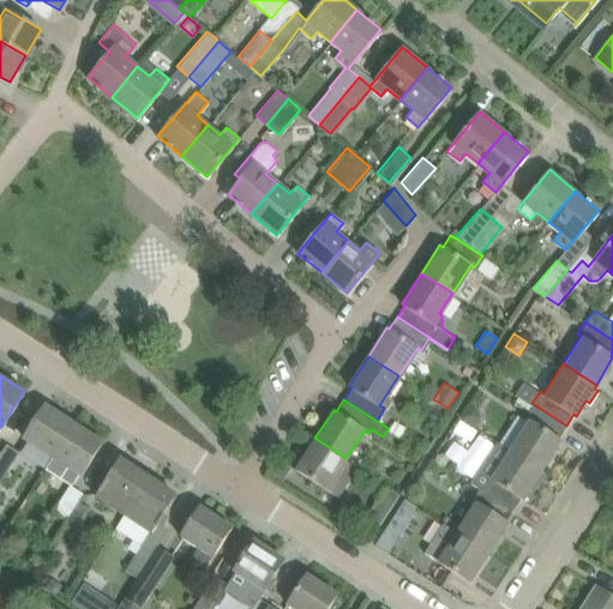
[(509,446),(542,468),(560,440),(558,438),(566,426),(532,403),(523,416),(527,418),(509,446)]
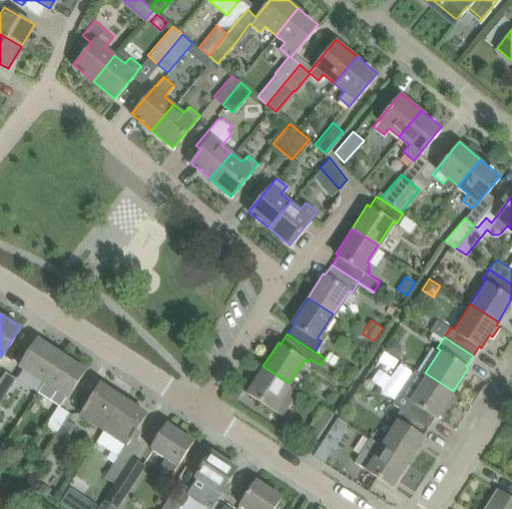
[(44,381),(62,354),(37,338),(20,365),(44,381)]
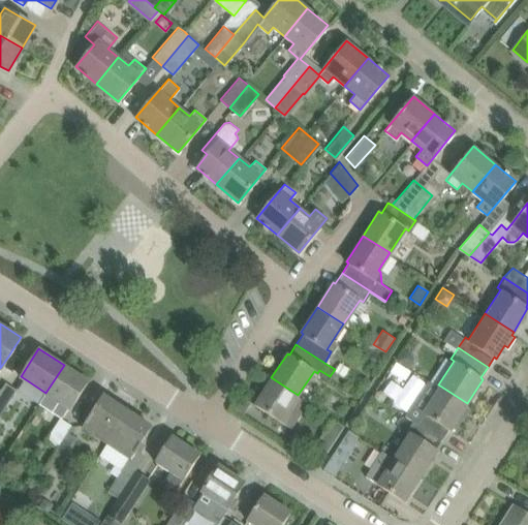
[(371,352),(370,356),(370,359),(373,361),(377,360),(378,357),(378,353),(375,351),(371,352)]
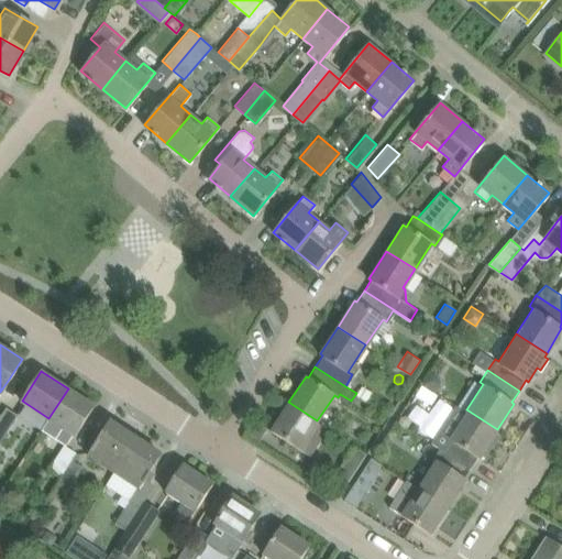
[(421,383),(415,393),(431,403),(437,393),(421,383)]
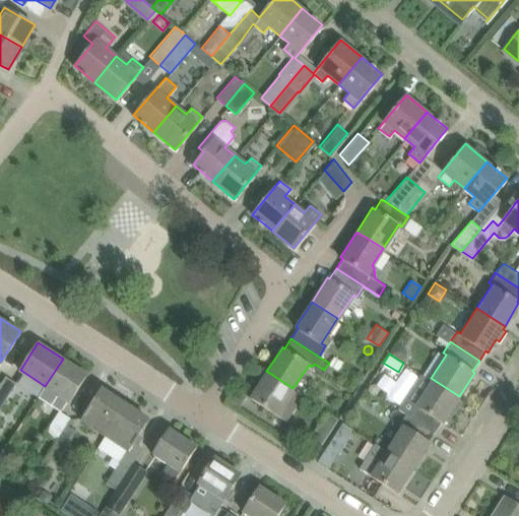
[(334,358),(330,364),(338,369),(342,363),(334,358)]
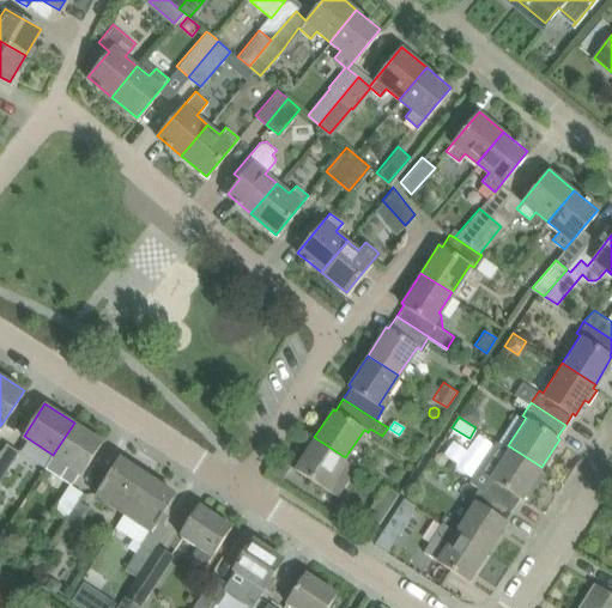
[(80,473),(88,460),(101,439),(74,423),(53,455),(80,473)]
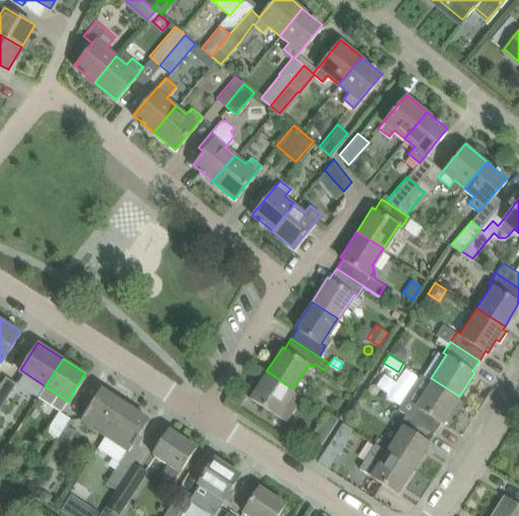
[(277,413),(286,420),(289,414),(303,394),(293,388),(266,371),(250,396),(277,413)]
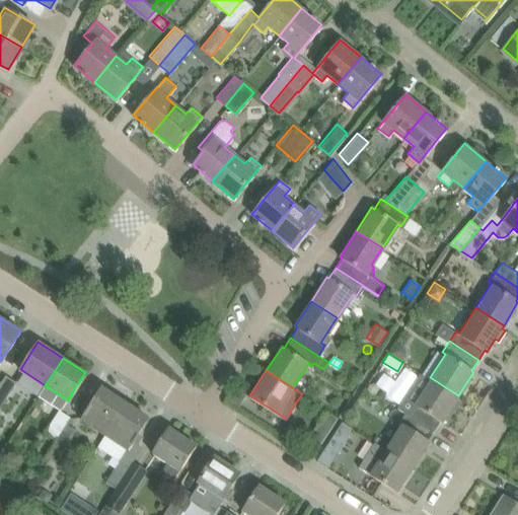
[(420,371),(397,406),(404,410),(434,429),(440,420),(442,421),(458,395),(430,377),(420,371)]
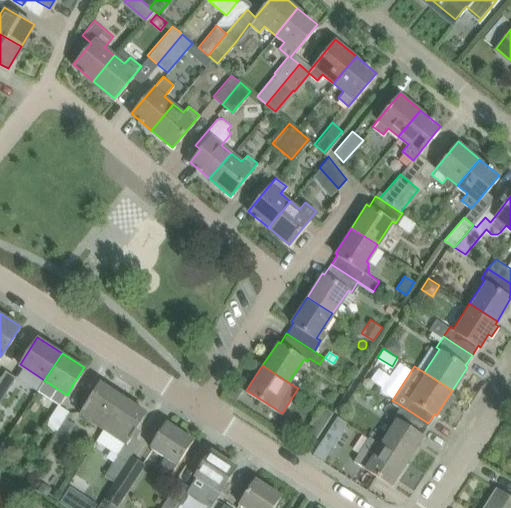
[(1,377),(0,378),(0,399),(16,375),(6,369),(1,377)]
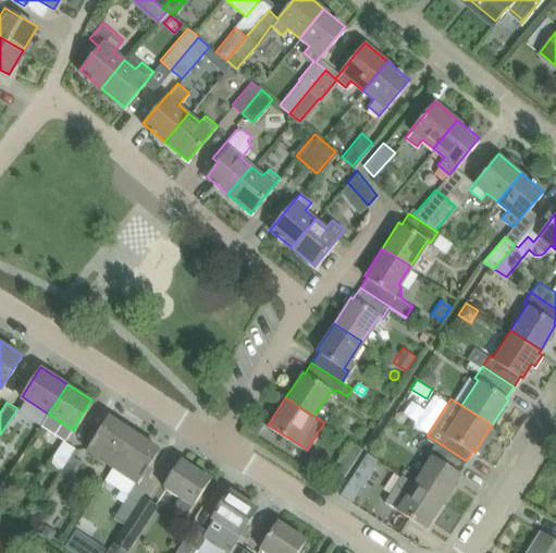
[(108,416),(96,434),(87,449),(113,466),(135,433),(108,416)]
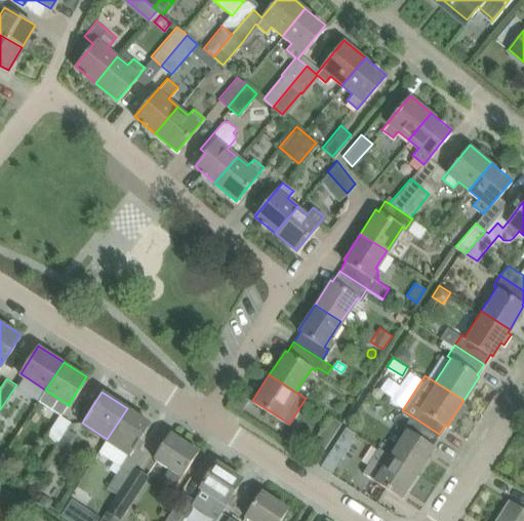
[(247,398),(237,392),(231,401),(241,408),(247,398)]
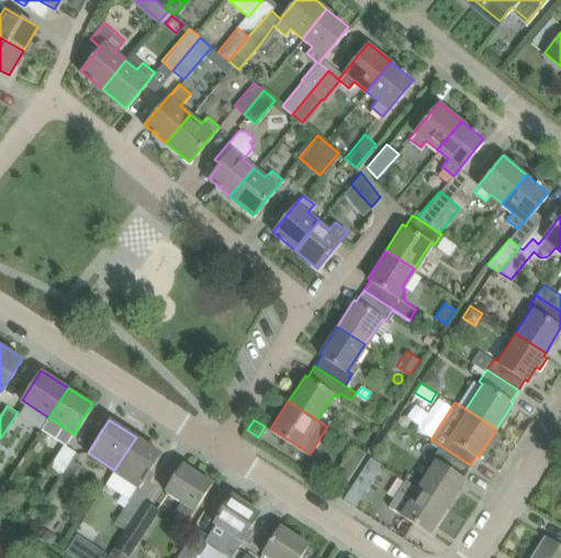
[(136,437),(114,470),(139,486),(160,453),(136,437)]
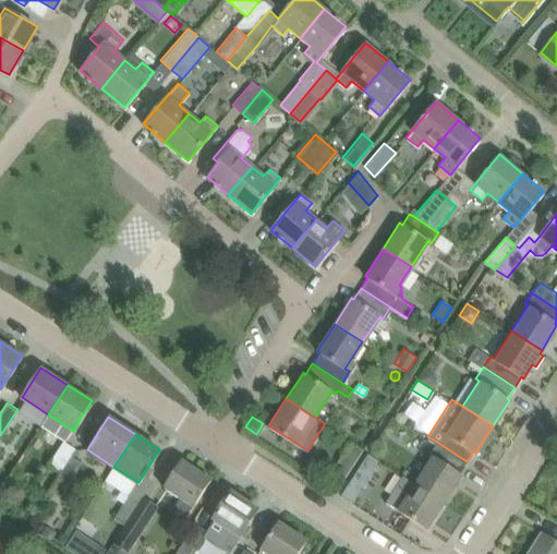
[(49,464),(60,470),(61,471),(72,455),(76,448),(64,440),(49,464)]
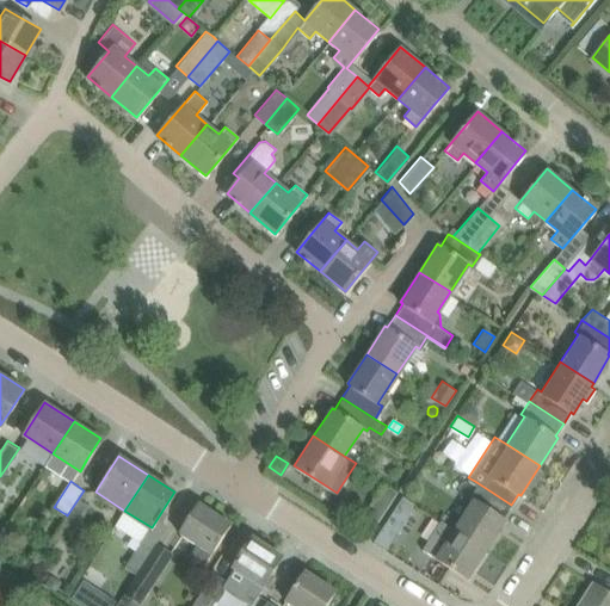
[(365,511),(377,519),(396,489),(383,482),(365,511)]
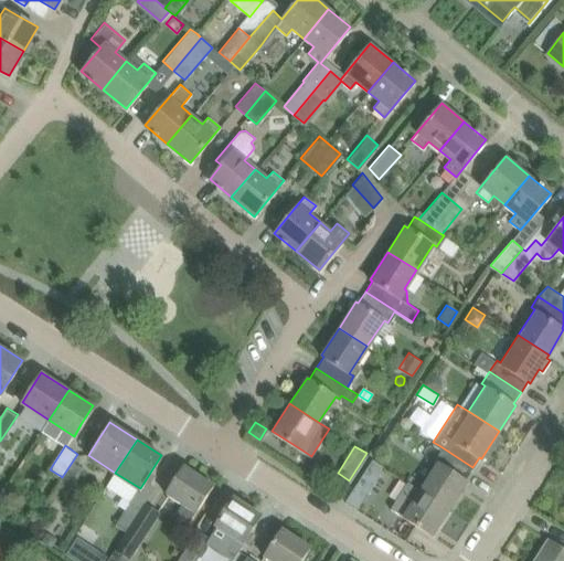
[(407,479),(407,480),(449,508),(467,480),(464,479),(472,467),(440,446),(432,459),(436,463),(421,488),(407,479)]
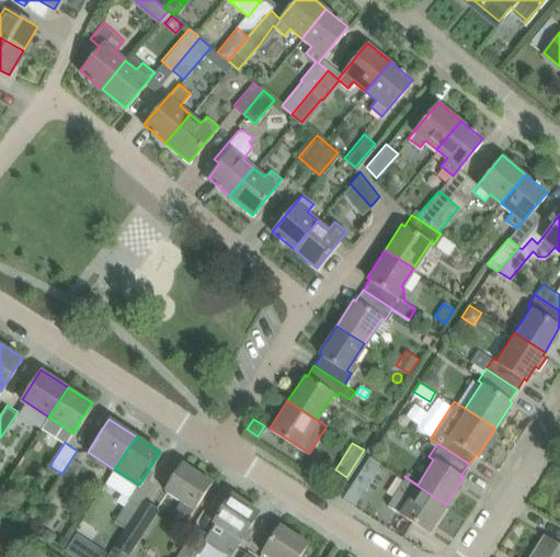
[(369,454),(352,481),(364,489),(380,462),(369,454)]
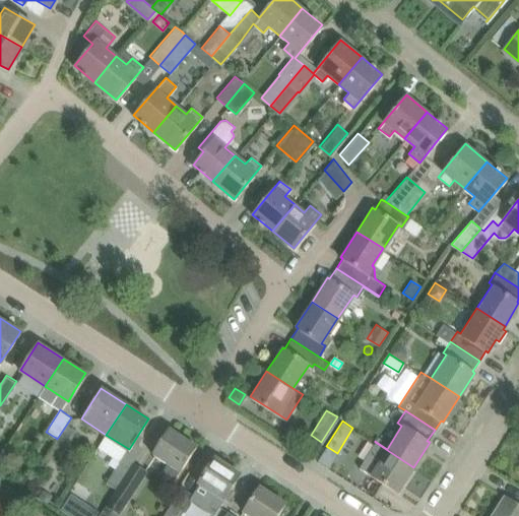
[(171,482),(185,461),(196,445),(170,428),(152,453),(167,462),(158,474),(171,482)]
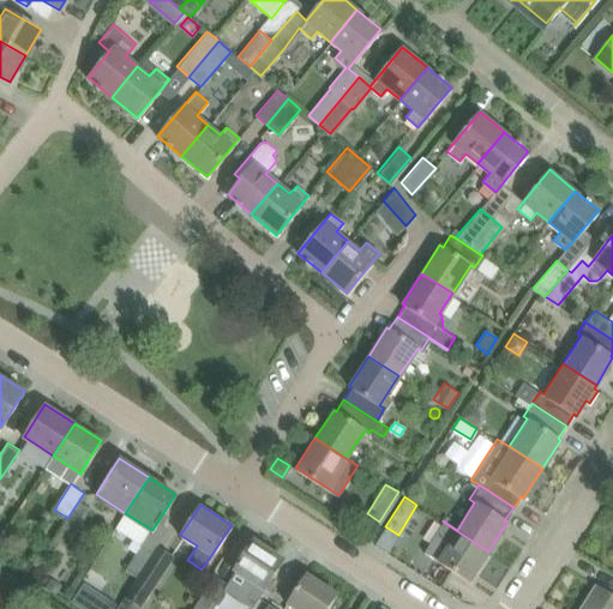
[(425,549),(438,559),(438,560),(469,580),(488,552),(443,522),(425,549)]
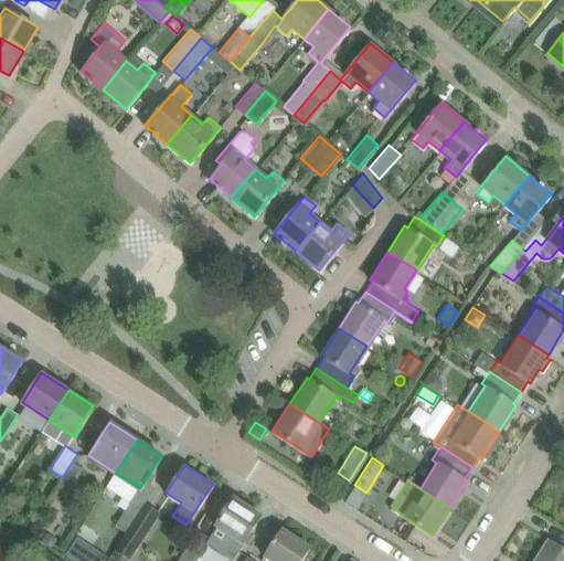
[(211,537),(208,541),(219,549),(232,558),(248,532),(261,514),(233,496),(219,518),(215,522),(216,524),(209,536),(211,537)]
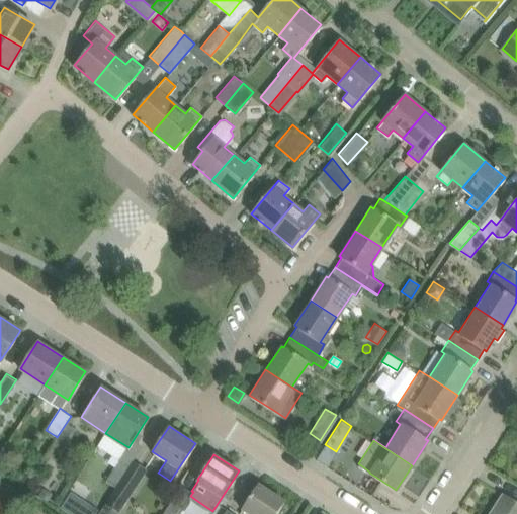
[(106,479),(115,485),(116,486),(130,465),(119,458),(106,479)]
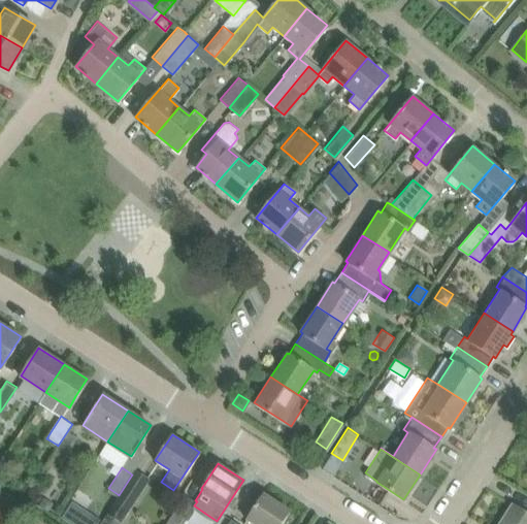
[(118,494),(103,516),(114,523),(120,523),(133,504),(150,478),(136,468),(132,475),(119,495),(118,494)]
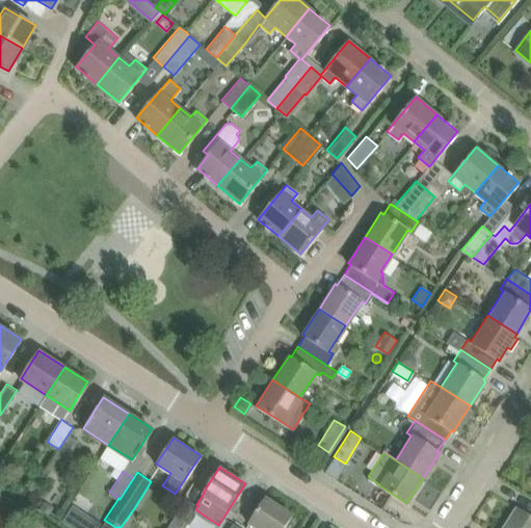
[(186,496),(164,527),(183,527),(198,505),(195,503),(186,496)]
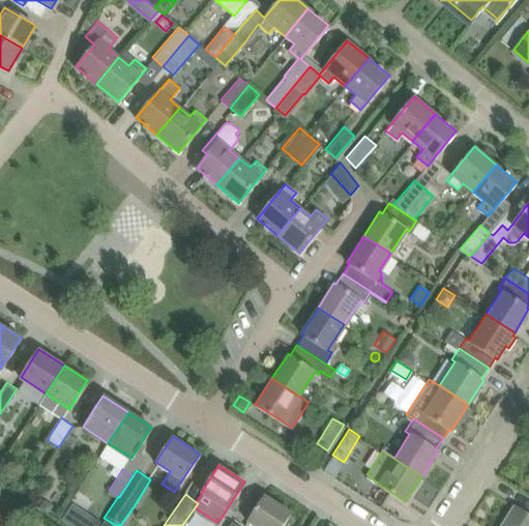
[(264,495),(253,512),(247,520),(257,525),(281,525),(290,512),(264,495)]
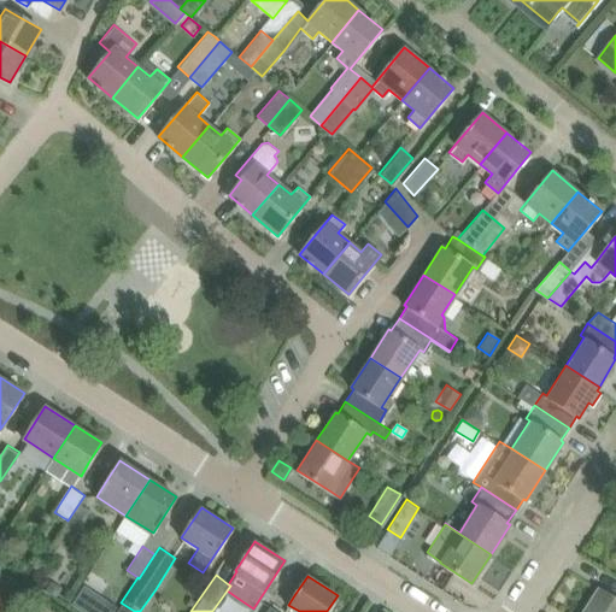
[(615,611),(615,598),(597,586),(580,611),(615,611)]
